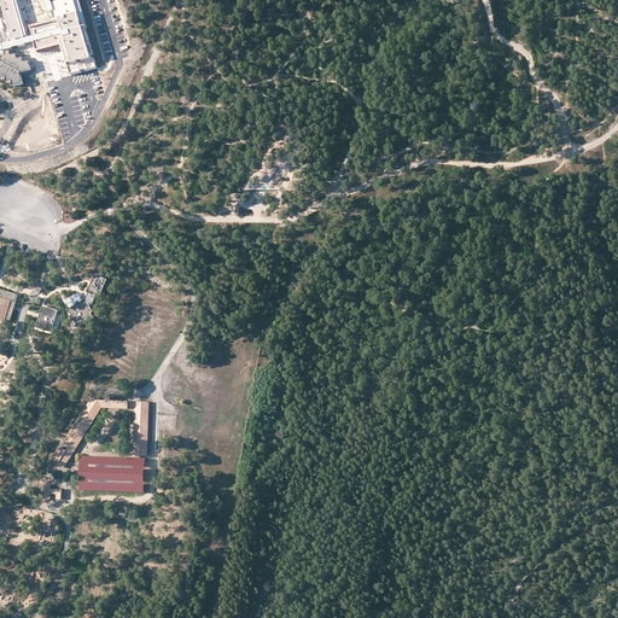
[(0,0),(0,81),(5,80),(6,85),(11,83),(12,88),(18,87),(18,92),(28,89),(25,81),(27,77),(35,75),(33,66),(29,68),(27,63),(22,63),(21,59),(16,60),(15,56),(9,57),(5,46),(9,42),(7,38),(3,35),(0,38),(0,36),(0,18),(1,18),(3,16),(4,16),(4,13),(4,11),(5,7),(5,5),(4,3),(3,0),(0,0)]
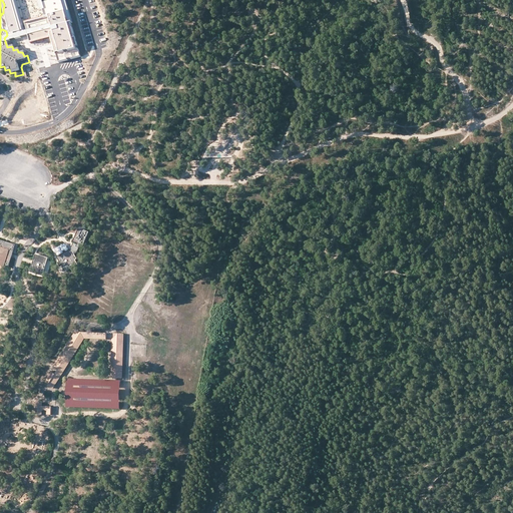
[(89,232),(79,229),(78,233),(75,241),(84,245),(89,232)]
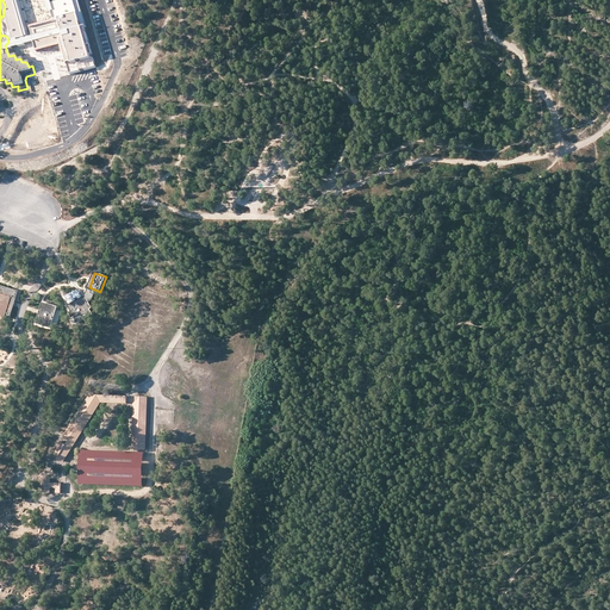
[(0,319),(5,322),(7,316),(11,317),(14,306),(19,293),(13,291),(0,286),(0,319)]
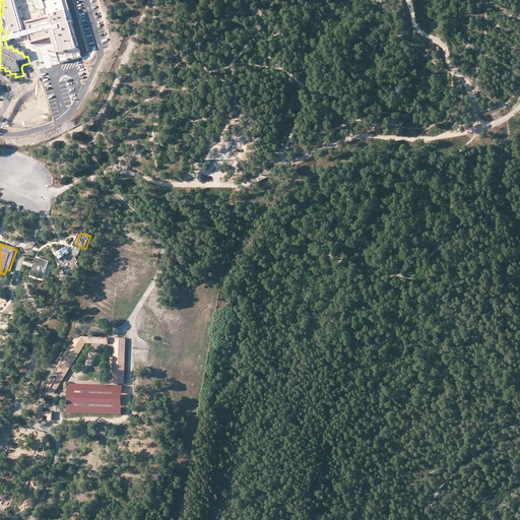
[(85,249),(76,245),(74,252),(73,256),(74,259),(76,258),(79,263),(85,249)]
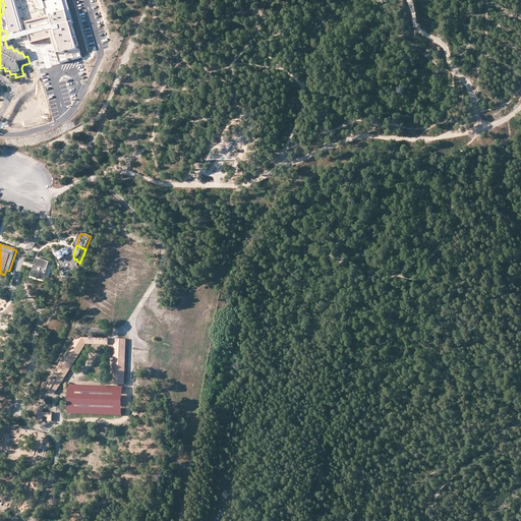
[(70,255),(60,262),(61,263),(59,264),(61,267),(59,268),(62,273),(64,272),(66,276),(67,275),(68,276),(78,271),(77,269),(79,268),(77,265),(79,264),(76,258),(74,259),(73,256),(71,257),(70,255)]
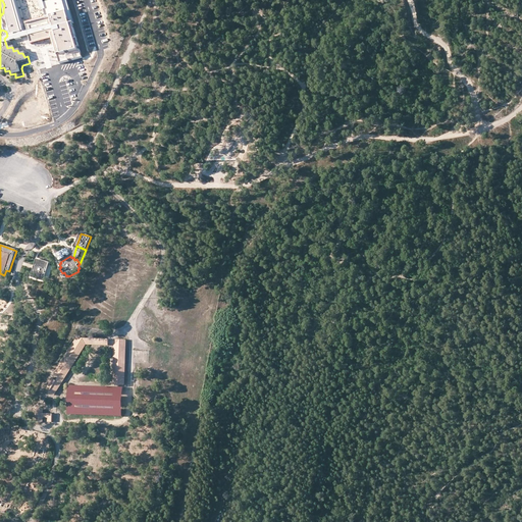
[(49,263),(37,259),(32,277),(44,280),(49,263)]
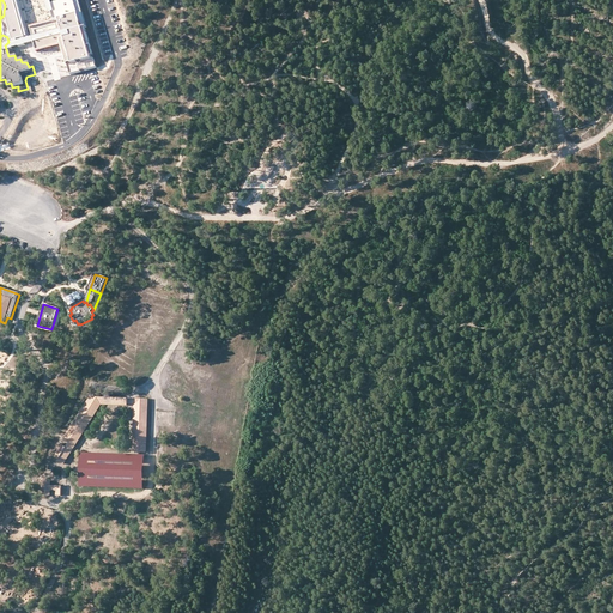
[(98,399),(91,394),(89,399),(99,405),(101,405),(127,406),(128,399),(98,399)]
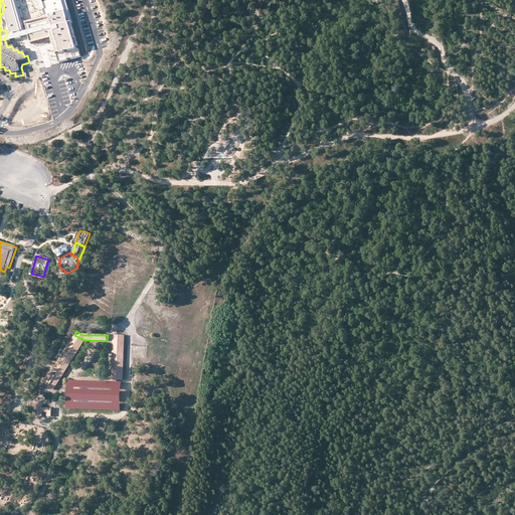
[(82,343),(83,340),(74,335),(73,338),(82,343)]
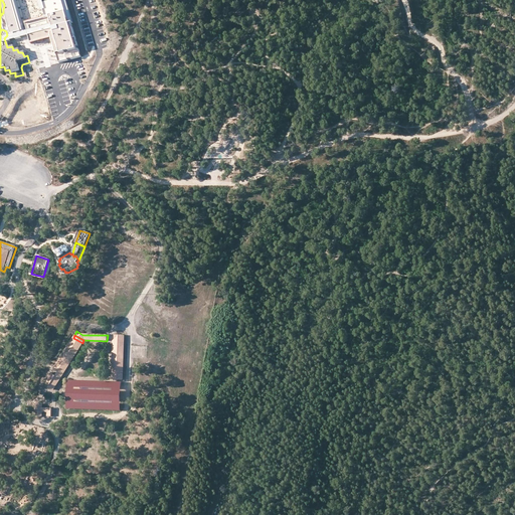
[(125,336),(115,335),(115,340),(113,341),(112,379),(124,380),(125,336)]
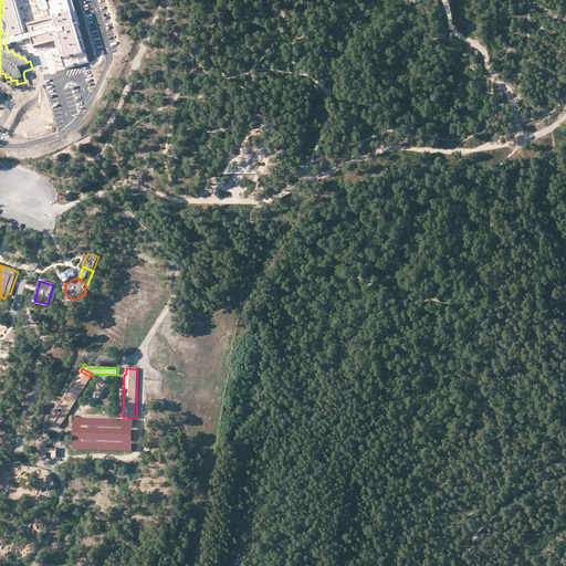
[(81,371),(60,404),(65,407),(70,411),(91,377),(81,371)]
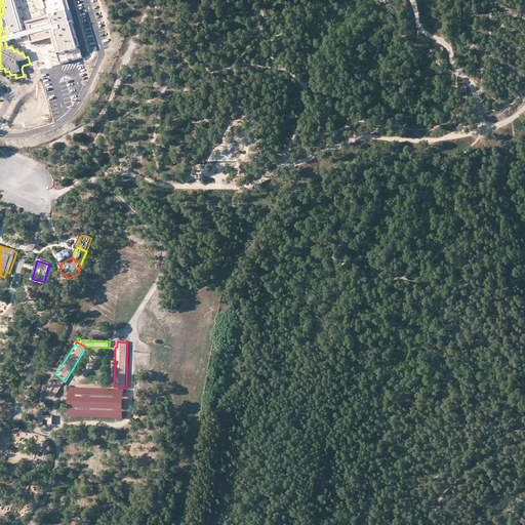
[(57,384),(49,378),(43,389),(51,394),(50,396),(54,398),(63,386),(58,382),(57,384)]
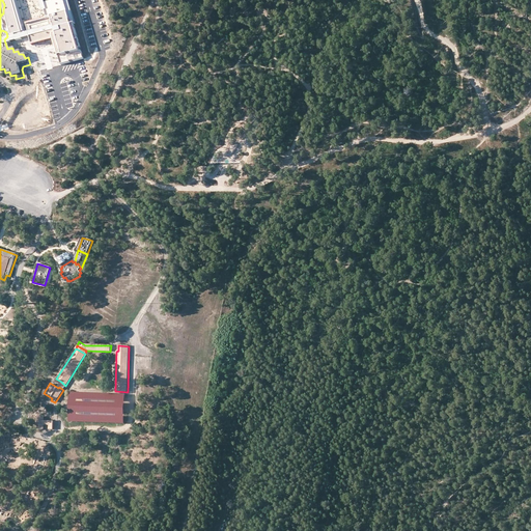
[(126,395),(71,393),(70,422),(124,424),(126,395)]
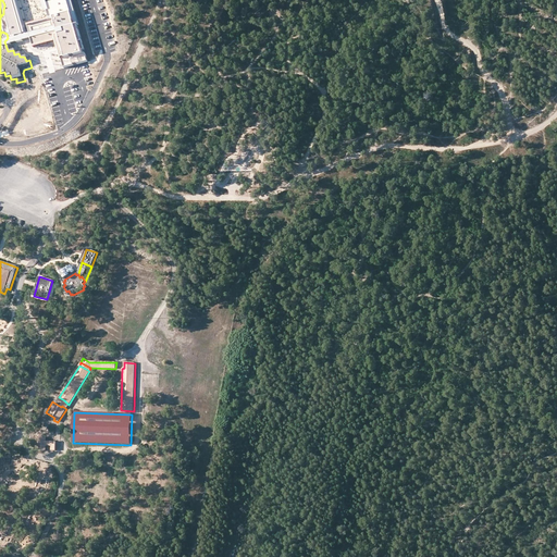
[(46,437),(38,437),(38,446),(42,446),(42,452),(46,452),(46,446),(52,446),(52,452),(56,452),(56,442),(46,442),(46,437)]
